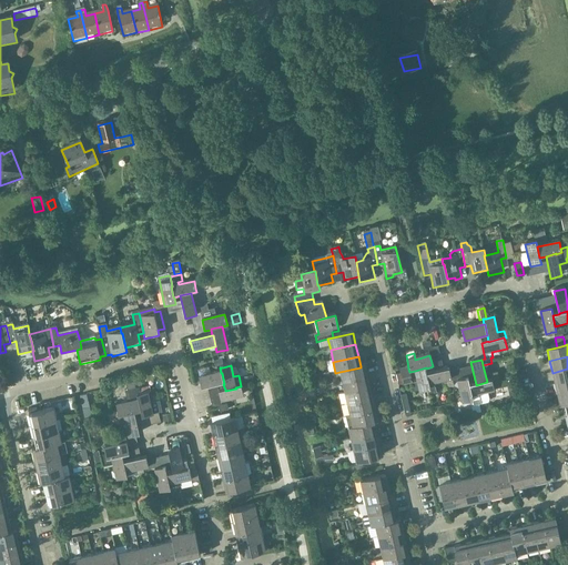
[(343,383),(367,377),(365,366),(361,366),(361,367),(340,372),(343,383)]
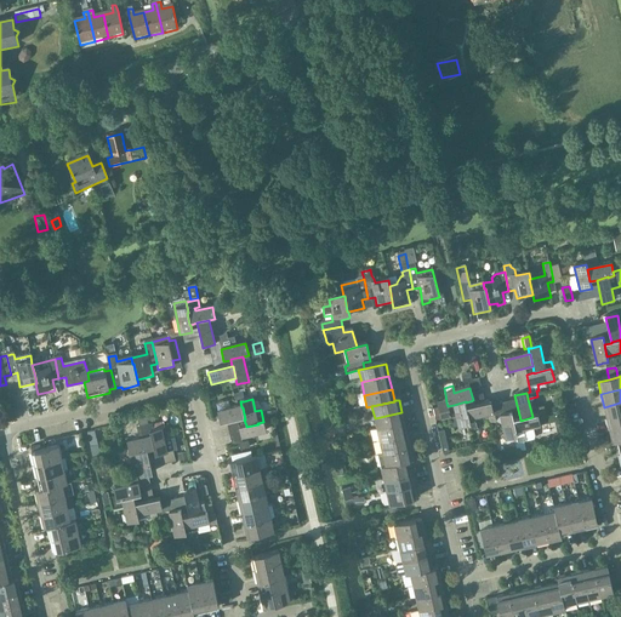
[(466,403),(466,401),(454,405),(448,406),(446,403),(437,404),(442,422),(456,418),(459,429),(467,427),(471,427),(469,421),(466,409),(467,409),(466,403)]
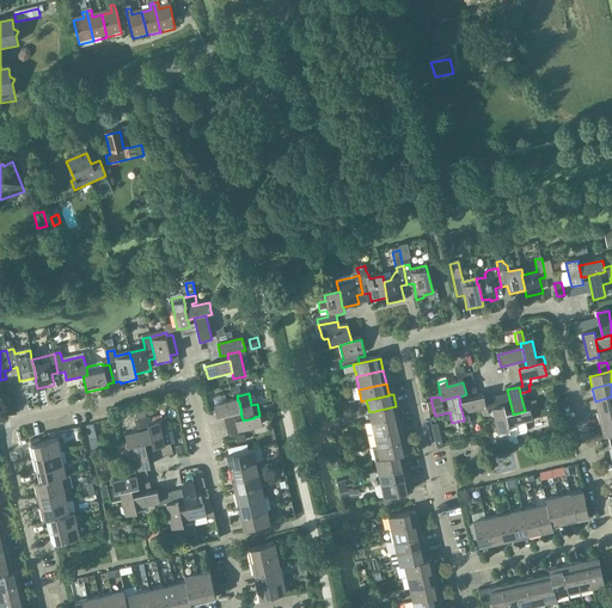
[(216,418),(240,413),(242,413),(239,401),(238,401),(227,404),(225,397),(213,400),(215,406),(214,407),(216,418)]
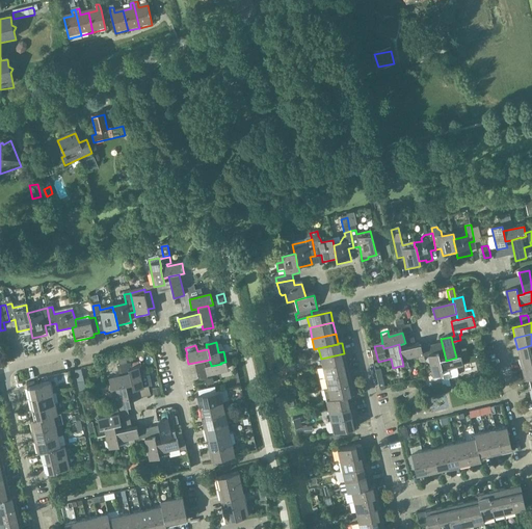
[(418,356),(423,355),(421,345),(400,350),(399,350),(402,361),(418,356)]
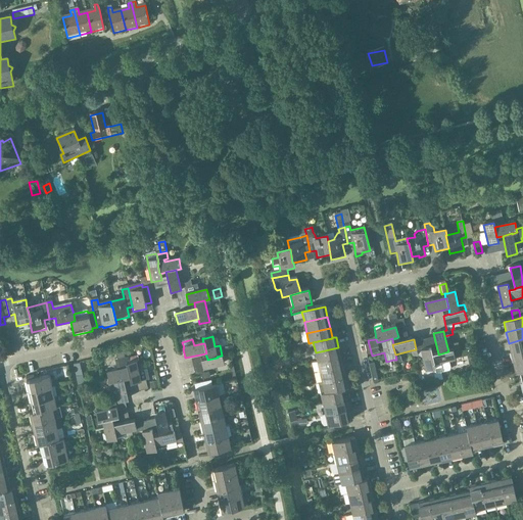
[(522,339),(509,343),(511,353),(522,350),(522,339)]
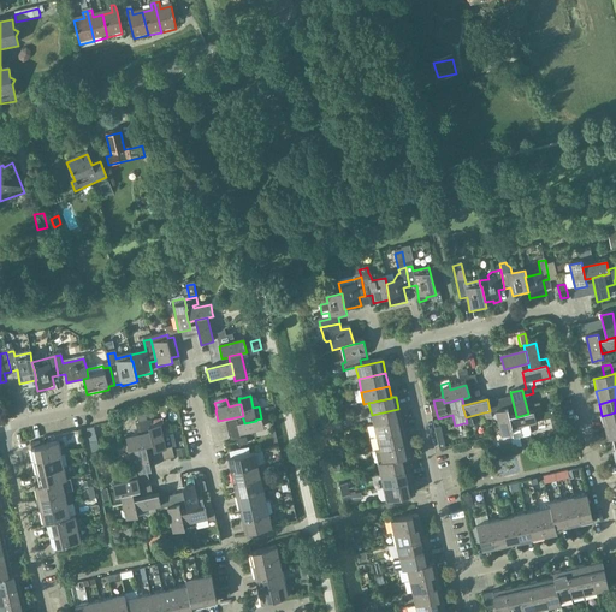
[(374,428),(402,422),(398,409),(372,415),(374,428)]
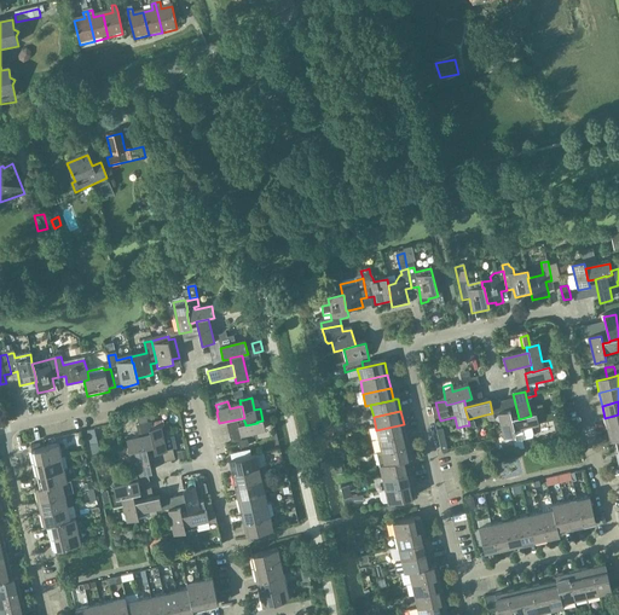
[(561,412),(551,415),(553,417),(554,423),(555,428),(565,425),(561,412)]
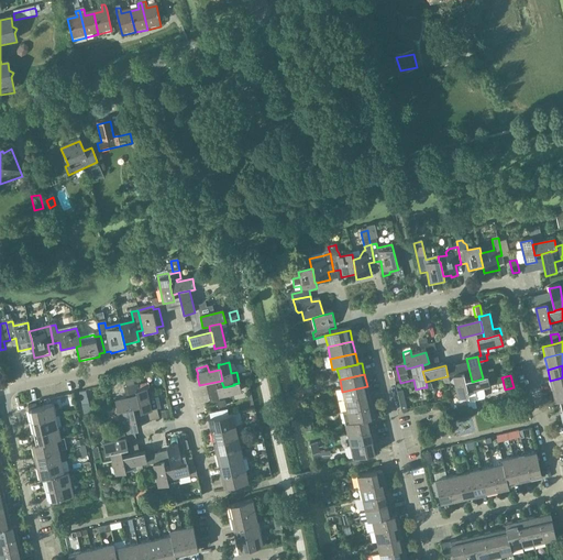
[(468,393),(465,383),(466,383),(464,376),(453,379),(459,401),(466,399),(470,398),(468,393)]
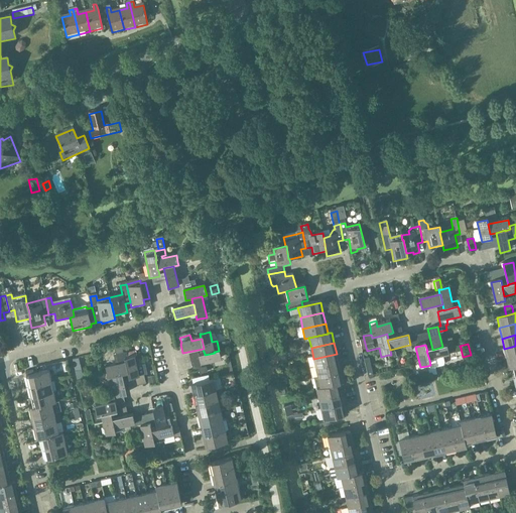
[(427,351),(426,351),(429,360),(430,365),(427,366),(428,371),(437,369),(435,359),(462,353),(461,348),(447,350),(447,349),(446,346),(442,347),(432,350),(432,349),(427,351)]
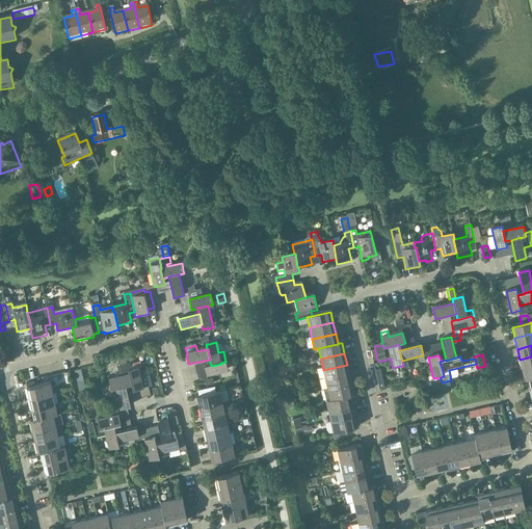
[(531,356),(520,360),(522,370),(531,367),(531,356)]
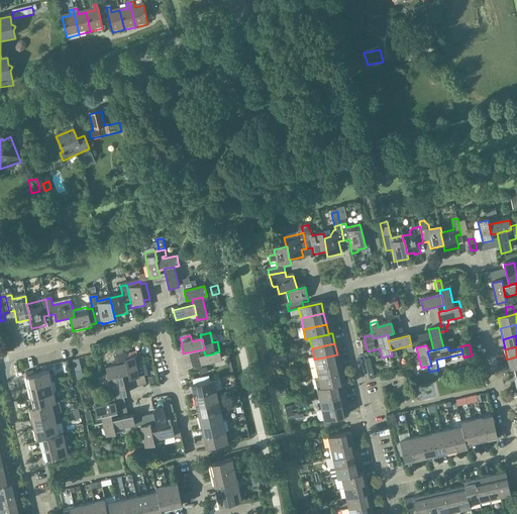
[(219,351),(214,352),(215,353),(205,355),(205,354),(199,356),(201,366),(221,362),(220,354),(225,353),(224,350),(219,351)]
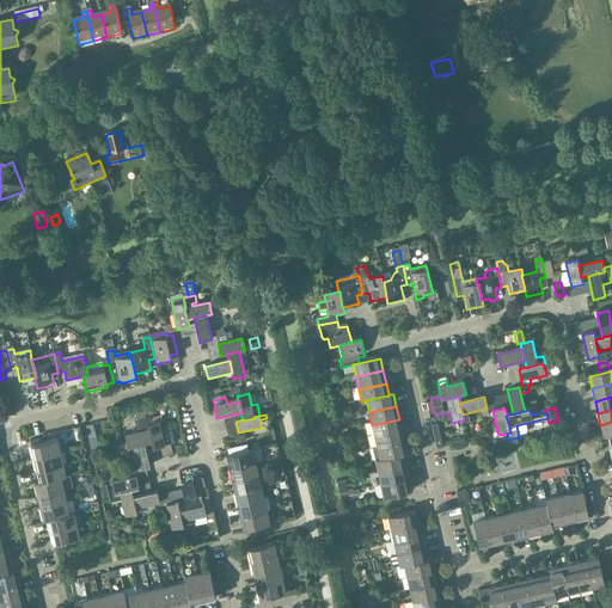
[(148,427),(152,425),(151,419),(146,421),(135,423),(138,434),(126,437),(128,448),(128,449),(134,448),(134,447),(145,444),(152,443),(153,443),(150,431),(148,427)]
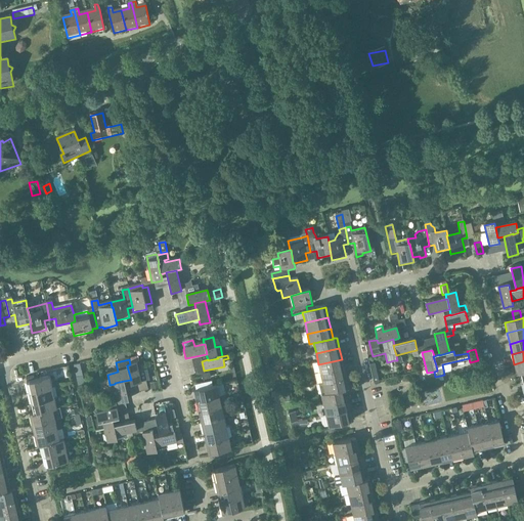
[(320,375),(344,370),(342,359),(318,364),(320,375)]
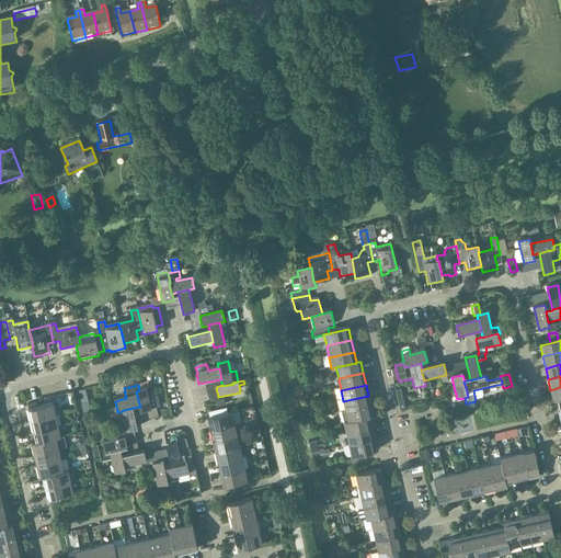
[(55,389),(58,403),(75,400),(71,386),(55,389)]
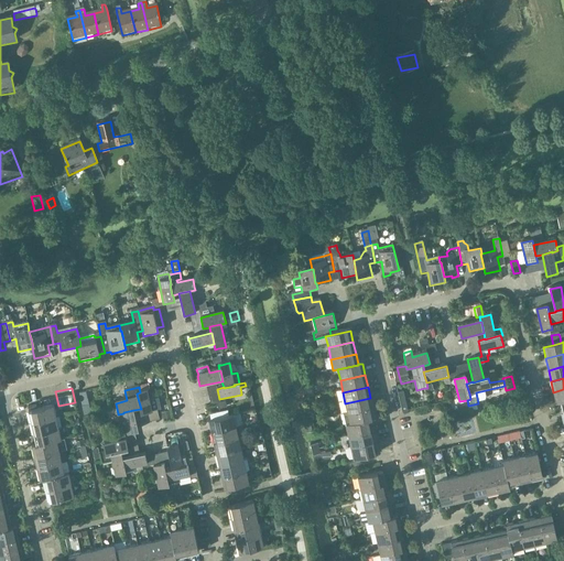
[(556,403),(561,402),(563,401),(563,389),(553,392),(556,403)]
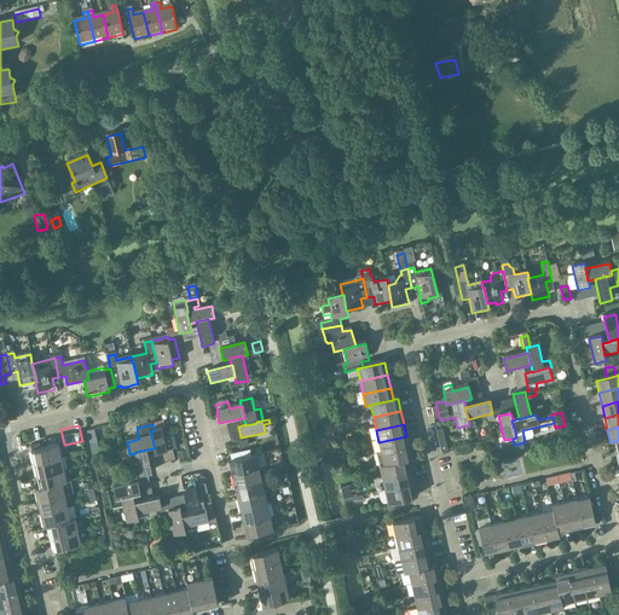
[(154,448),(156,456),(167,453),(161,428),(154,430),(150,431),(151,436),(155,448),(154,448)]
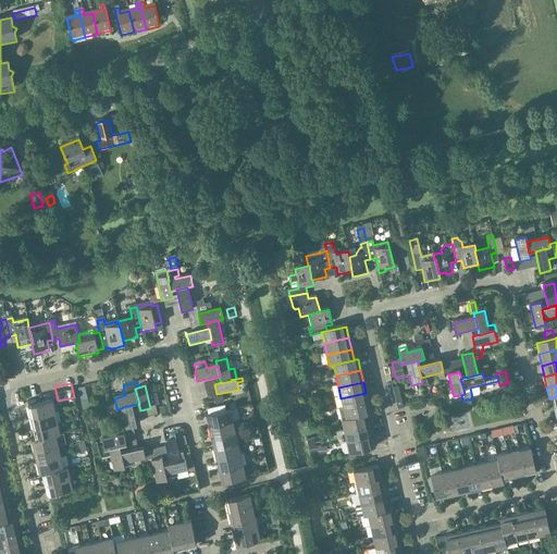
[(85,390),(78,391),(82,403),(87,402),(85,390)]
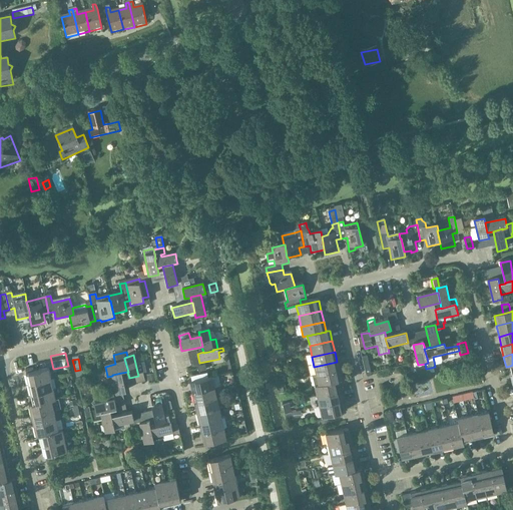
[(317,377),(339,372),(337,362),(314,367),(317,377)]
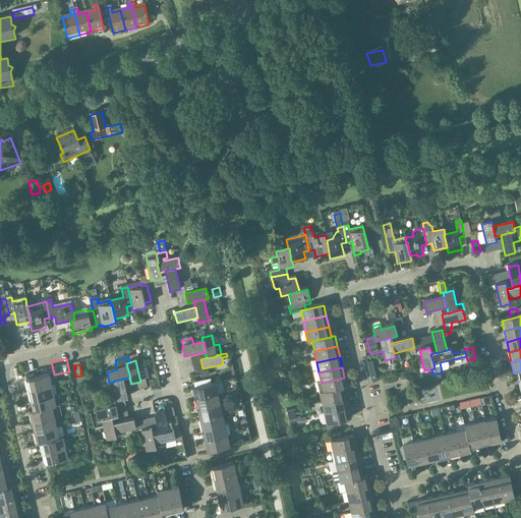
[(26,381),(29,392),(52,387),(49,376),(32,380),(29,381),(26,381)]
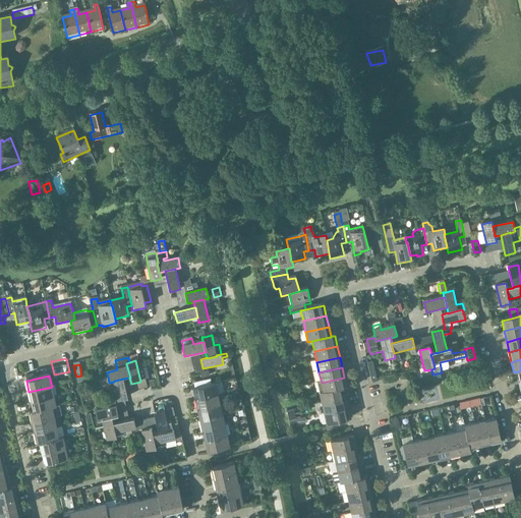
[(343,389),(347,388),(344,378),(322,383),(317,384),(320,394),(324,393),(343,389)]
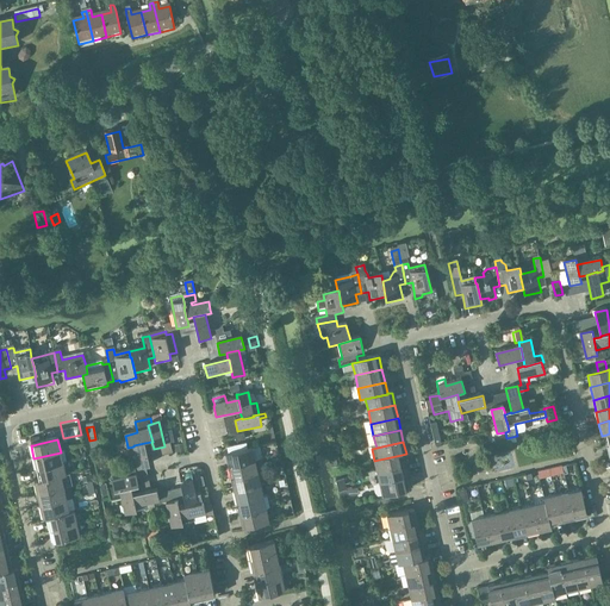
[(150,467),(144,443),(134,445),(134,447),(128,448),(128,447),(126,448),(130,466),(137,464),(138,469),(150,467)]
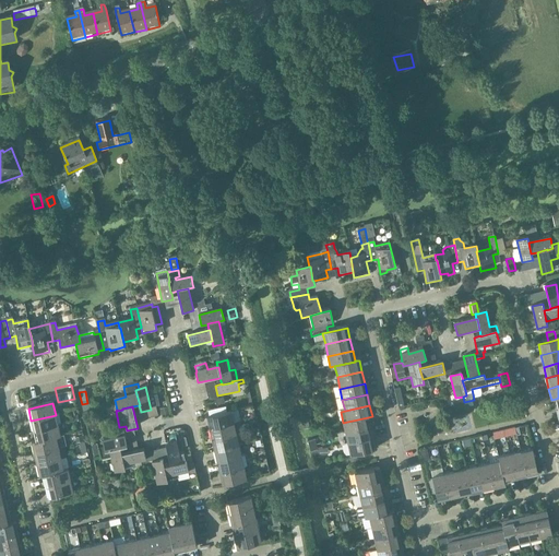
[(168,410),(161,412),(163,418),(169,416),(168,410)]
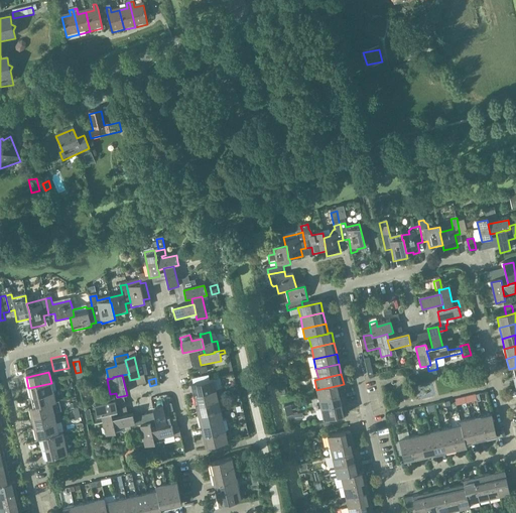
[(214,381),(191,386),(194,397),(216,392),(214,381)]
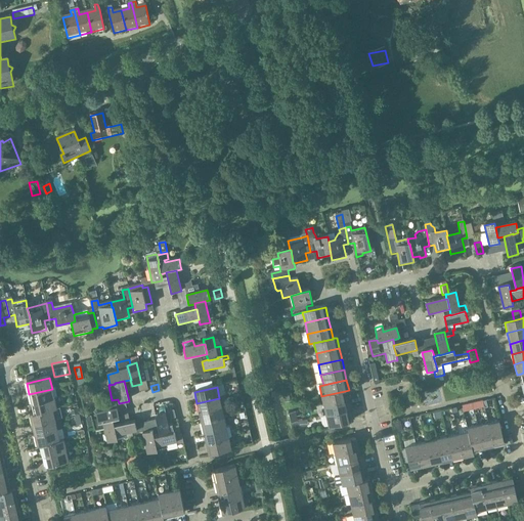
[(52,389),(29,394),(32,404),(54,399),(52,389)]
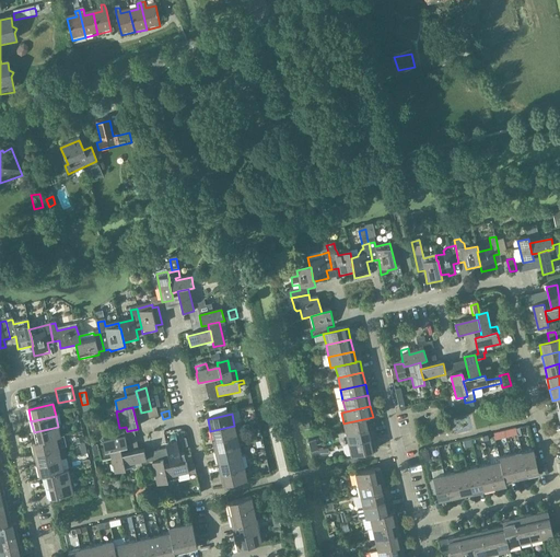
[(347,434),(371,429),(369,418),(348,422),(343,424),(347,434)]
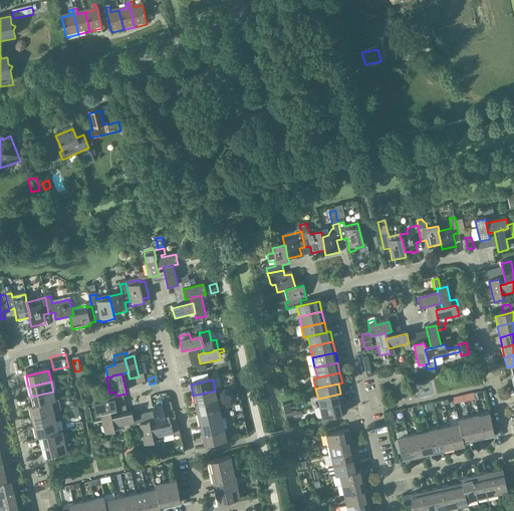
[(218,401),(215,391),(193,396),(195,406),(218,401)]
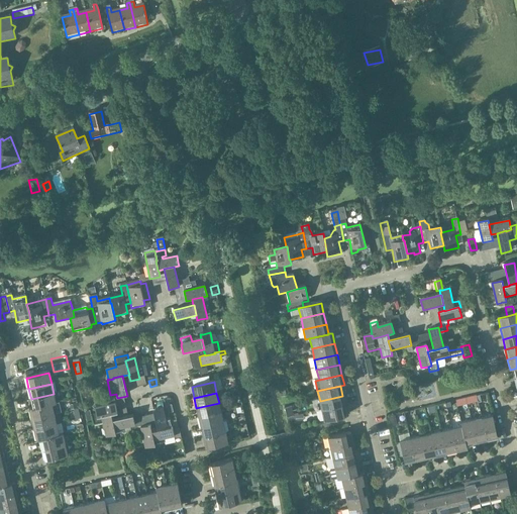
[(53,405),(53,406),(57,405),(54,394),(31,399),(33,409),(33,410),(53,405)]
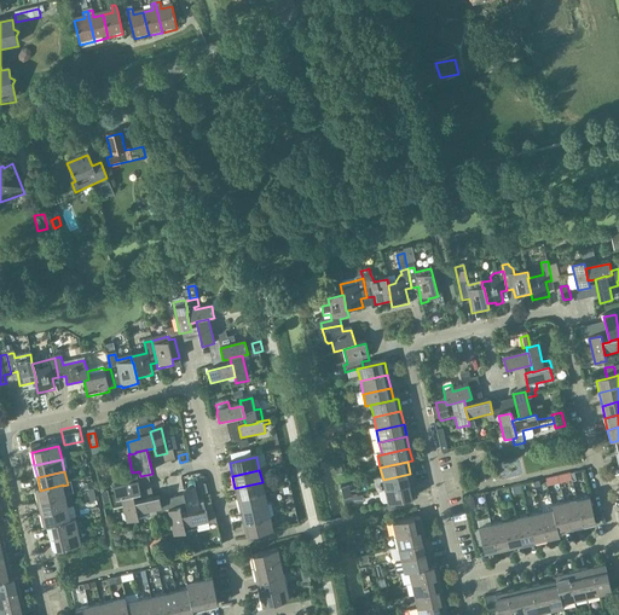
[(122,499),(133,495),(134,497),(142,495),(138,483),(137,477),(140,476),(139,471),(132,473),(123,474),(127,486),(114,489),(115,497),(116,500),(122,499)]
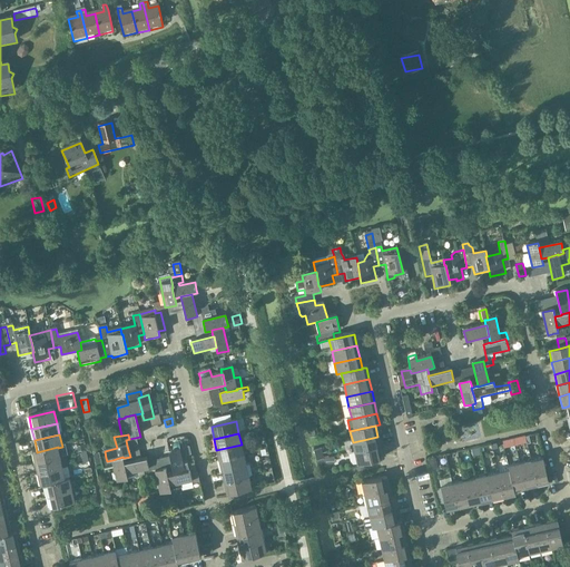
[(355,453),(380,449),(377,437),(353,442),(355,453)]
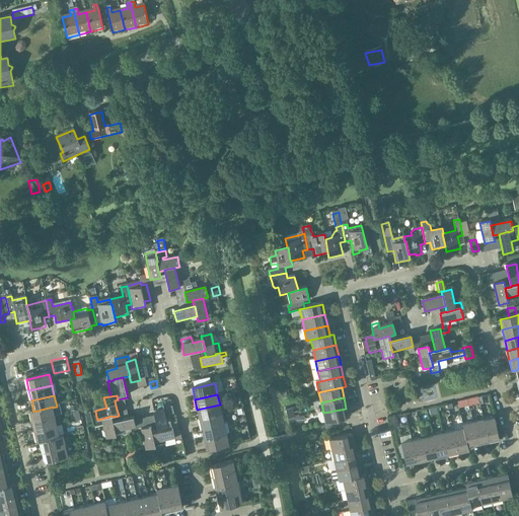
[(200,420),(222,415),(220,404),(197,410),(200,420)]
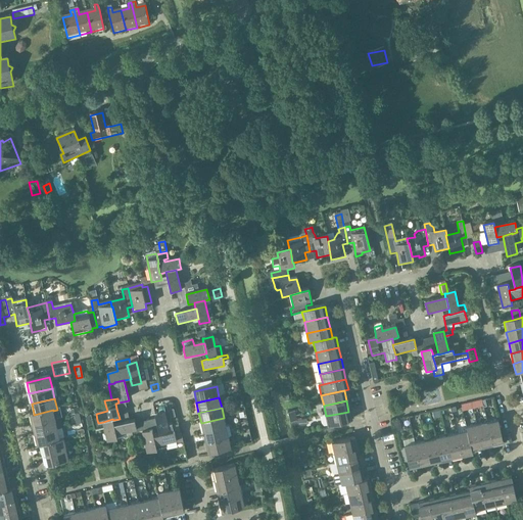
[(55,420),(53,411),(53,410),(34,415),(34,414),(30,415),(33,426),(55,420)]
